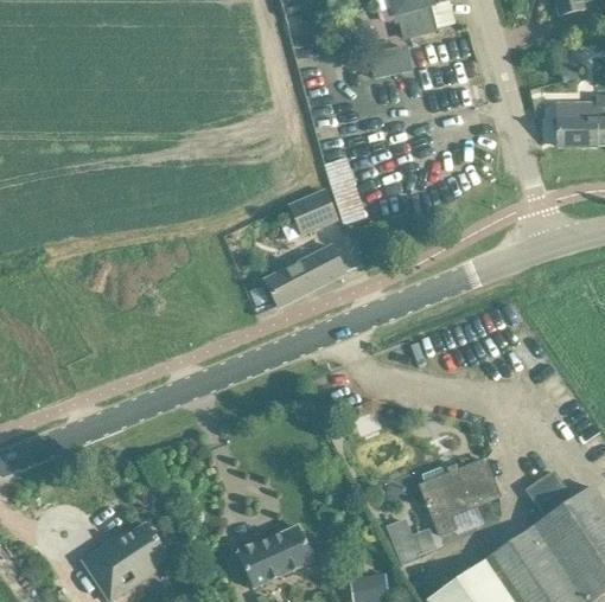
[(387,0),(393,20),(397,19),(402,36),(431,29),(424,5),(421,5),(420,0),(387,0)]
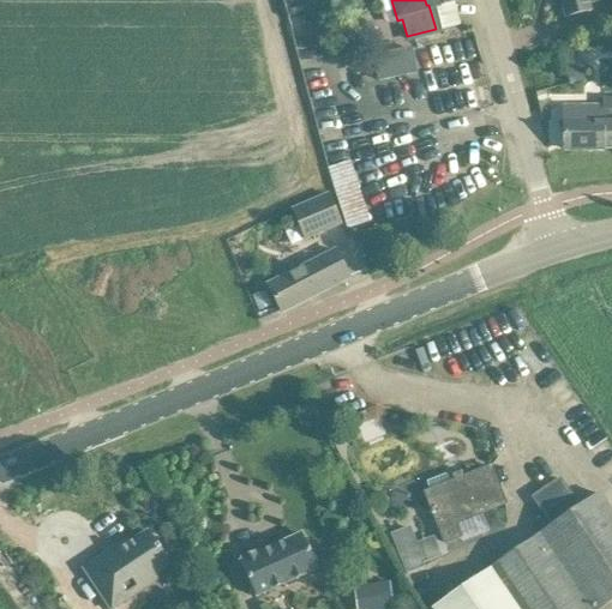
[(451,0),(454,16),(473,13),(472,0),(451,0)]
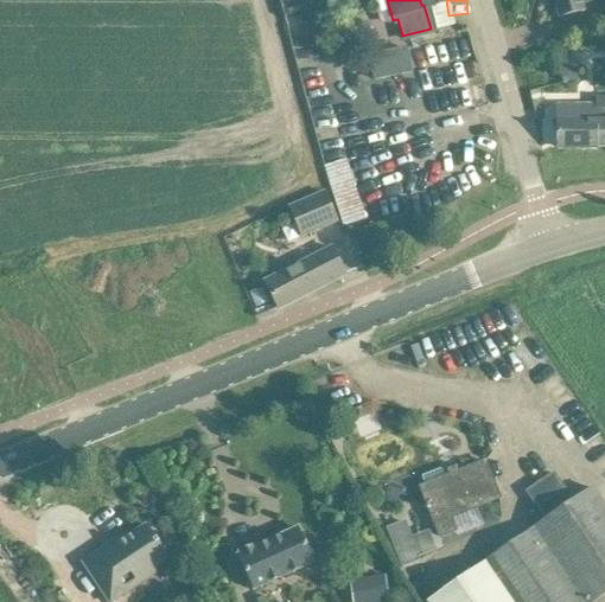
[(552,0),(555,14),(581,7),(579,0),(552,0)]
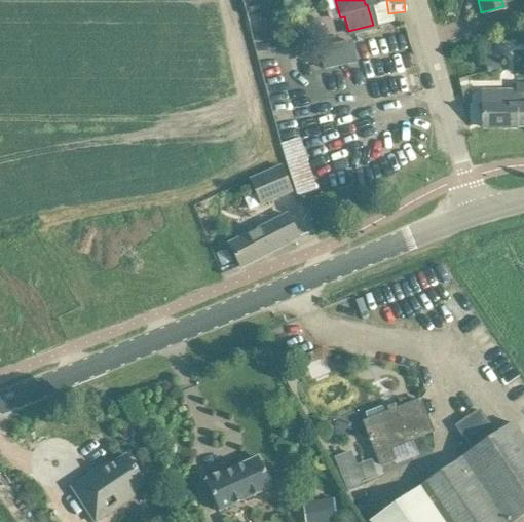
[(348,40),(329,45),(335,70),(344,67),(349,87),(361,84),(348,40)]
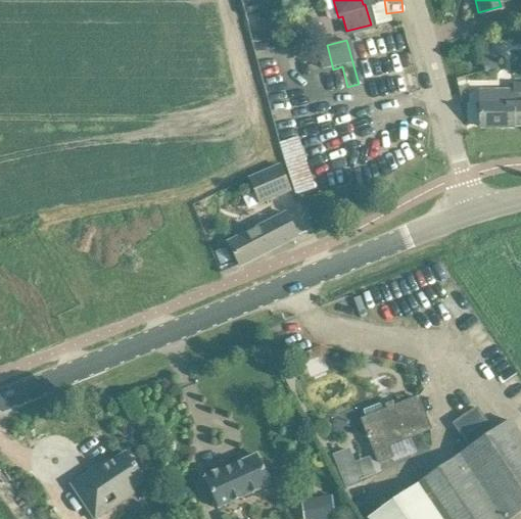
[(480,57),(488,55),(488,43),(480,43),(480,57)]
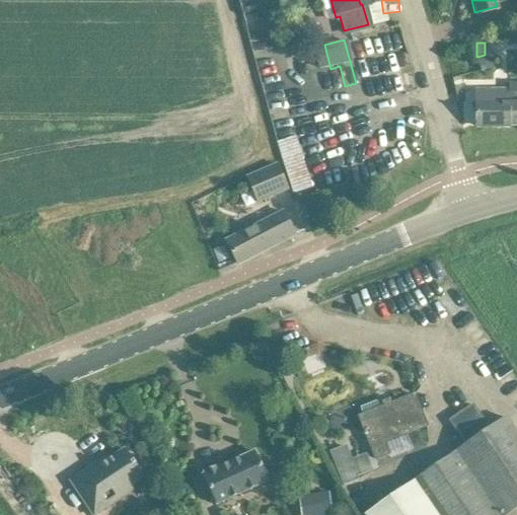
[(489,54),(476,57),(479,69),(492,65),(489,54)]
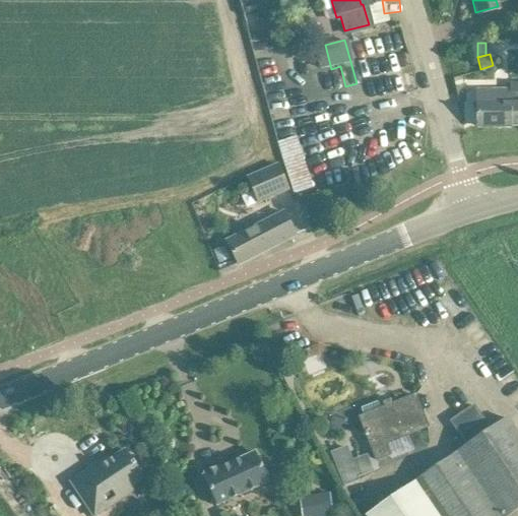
[(368,55),(353,57),(355,77),(370,76),(368,55)]
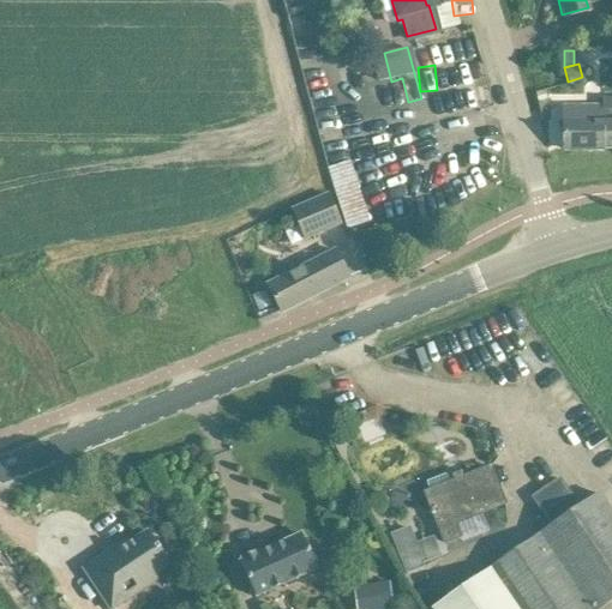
[(561,145),(611,145),(611,95),(600,96),(600,103),(561,104),(561,145)]
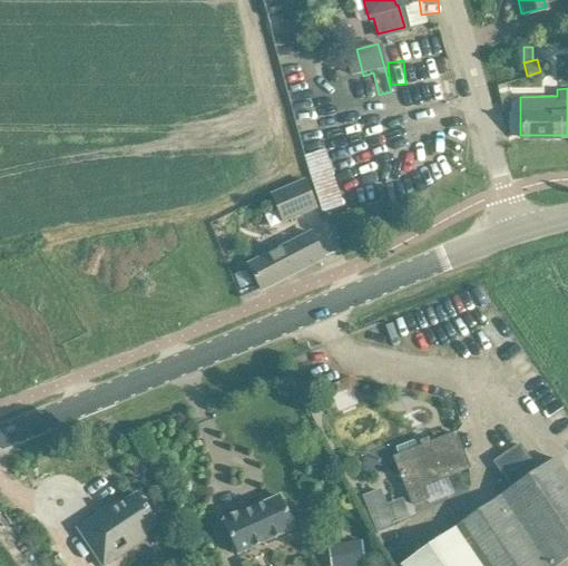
[(338,136),(315,143),(334,201),(356,193),(338,136)]
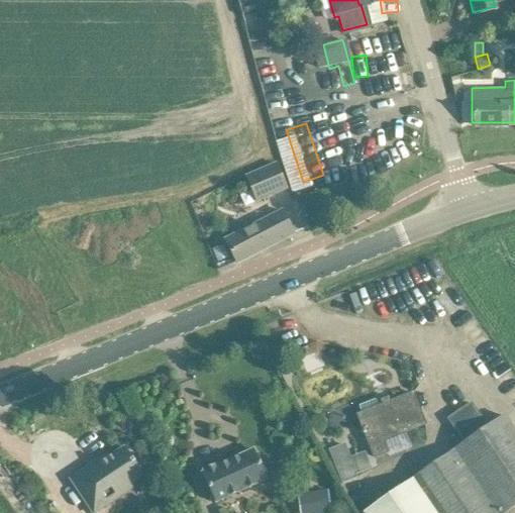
[(285,187),(275,160),(243,172),(253,199),(285,187)]
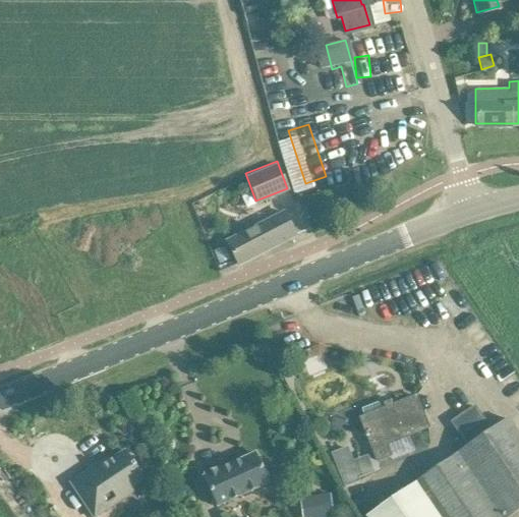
[(292,232),(283,212),(282,211),(227,239),(236,262),(292,232)]
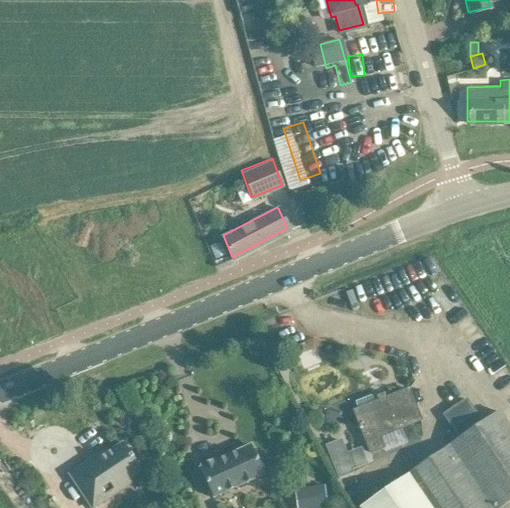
[(390,303),(401,301),(398,286),(387,289),(390,303)]
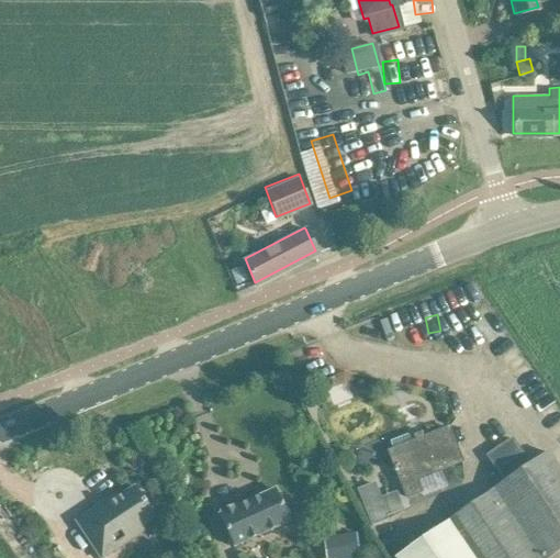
[(391,447),(387,448),(393,465),(391,465),(392,469),(394,468),(405,494),(417,490),(413,478),(436,469),(460,459),(455,445),(447,425),(427,433),(417,436),(409,439),(405,431),(388,437),(391,447)]
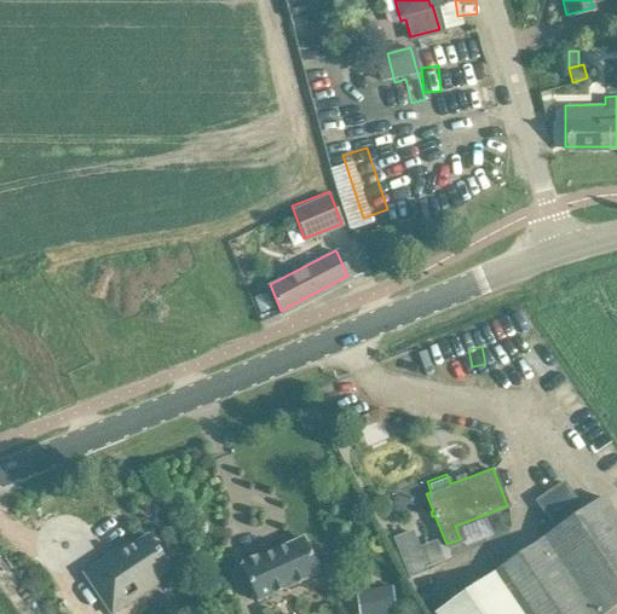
[(616,613),(616,516),(601,496),(581,509),(561,481),(536,499),(555,527),(470,586),(468,586),(433,610),(434,613),(616,613)]
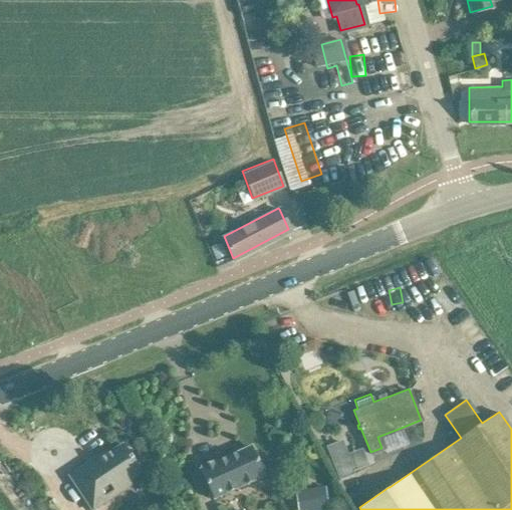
[(141,471),(133,459),(121,443),(98,458),(96,455),(67,474),(90,508),(108,496),(106,493),(141,471)]
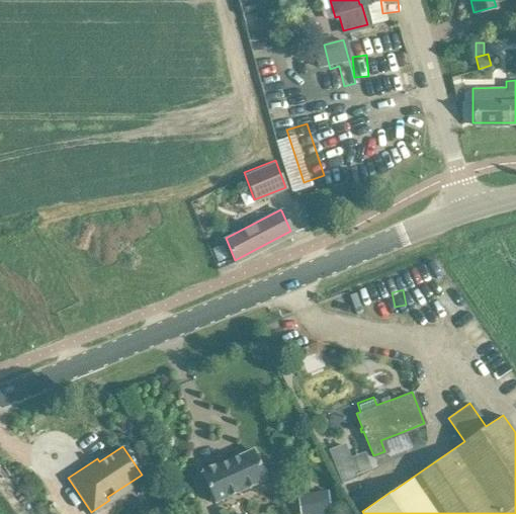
[(265,478),(260,466),(252,448),(216,464),(215,462),(201,468),(202,470),(200,472),(213,501),(265,478)]
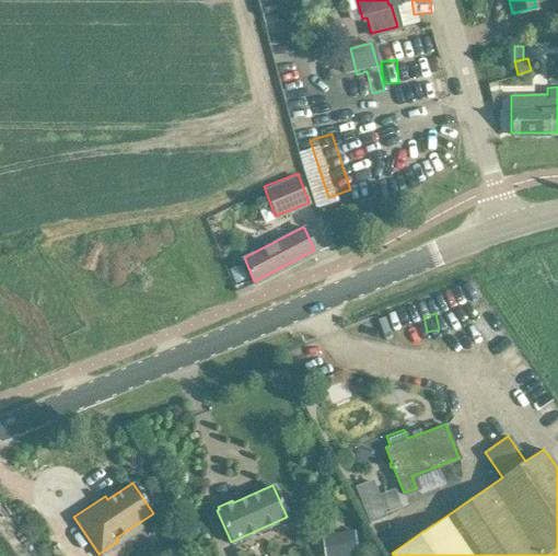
[(378,502),(365,508),(372,521),(384,516),(378,502)]
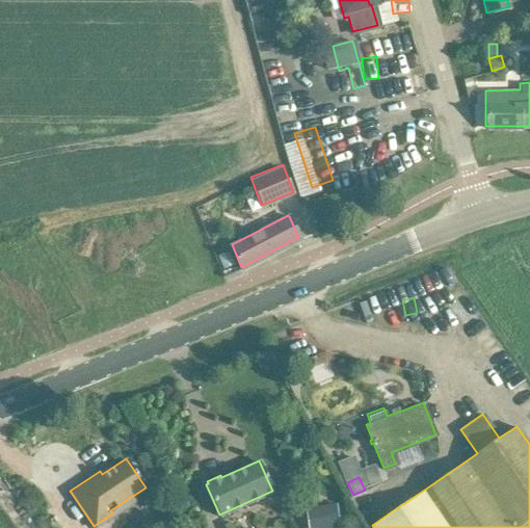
[(306,506),(308,527),(328,527),(326,504),(306,506)]
